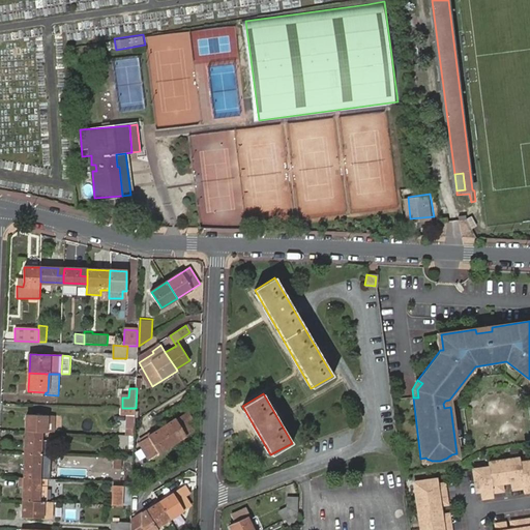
[(164,428),(173,443),(193,431),(188,423),(194,420),(188,412),(164,428)]
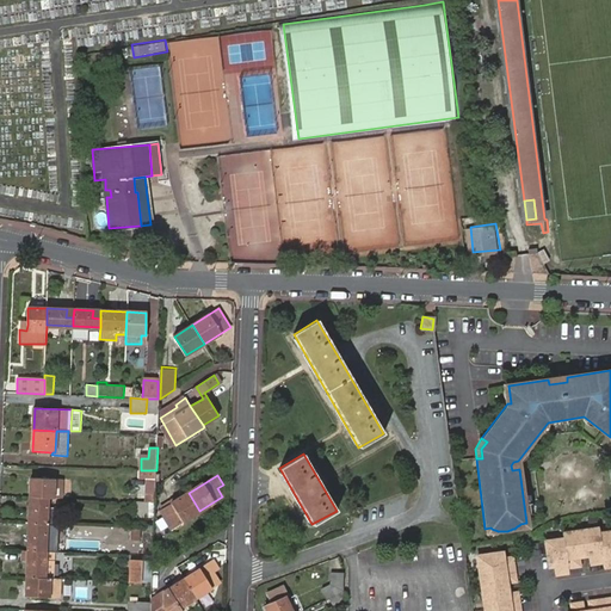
[(36,497),(48,498),(63,498),(63,480),(31,477),(30,497),(36,497)]
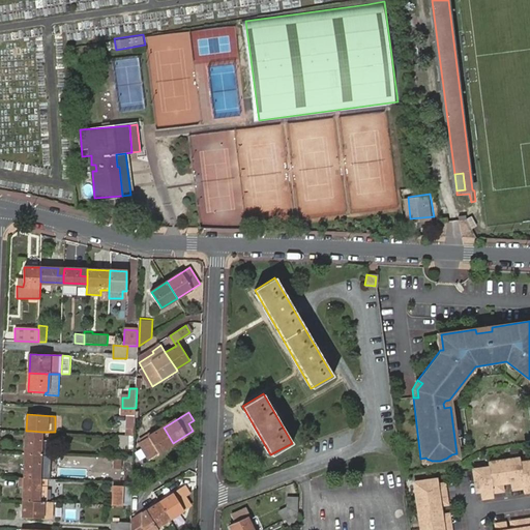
[(149,459),(173,443),(164,428),(139,442),(149,459)]
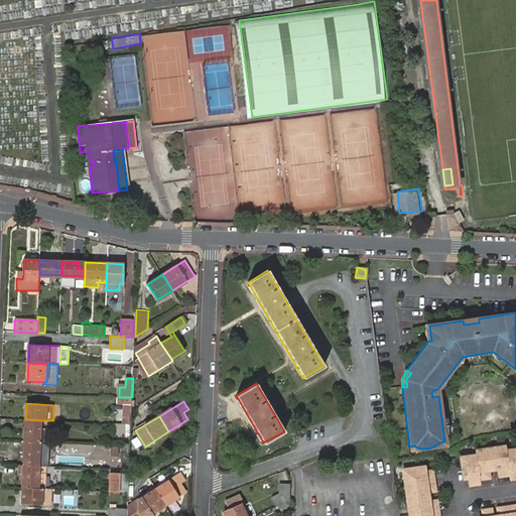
[(29,443),(39,443),(46,443),(46,429),(39,429),(40,420),(30,419),(30,426),(25,425),(24,442),(29,443)]
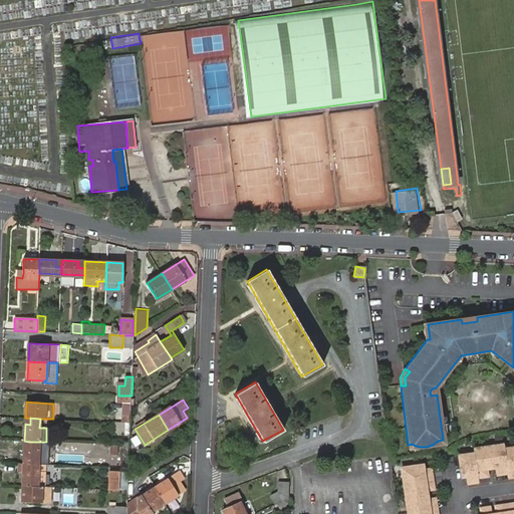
[(126,434),(126,422),(117,422),(116,434),(126,434)]
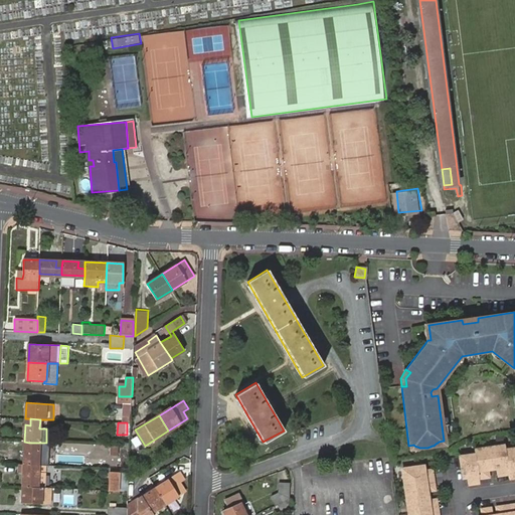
[(24,449),(23,465),(28,465),(38,465),(39,443),(29,443),(29,449),(24,449)]
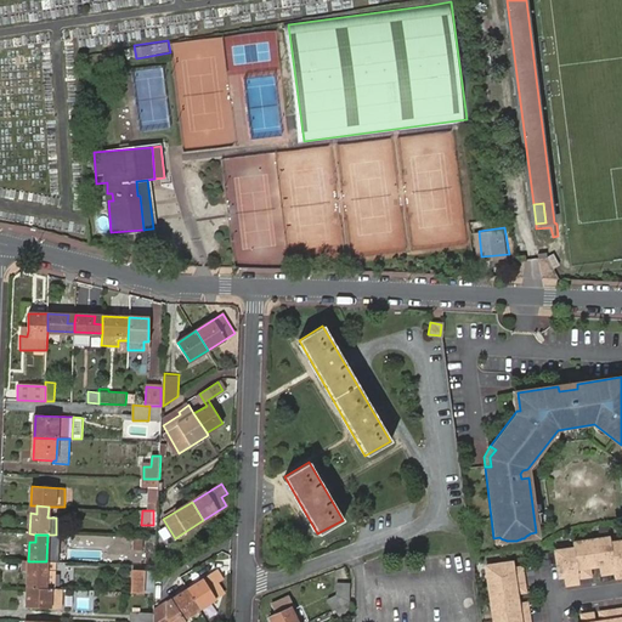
[(146,555),(146,538),(133,538),(133,554),(146,555)]
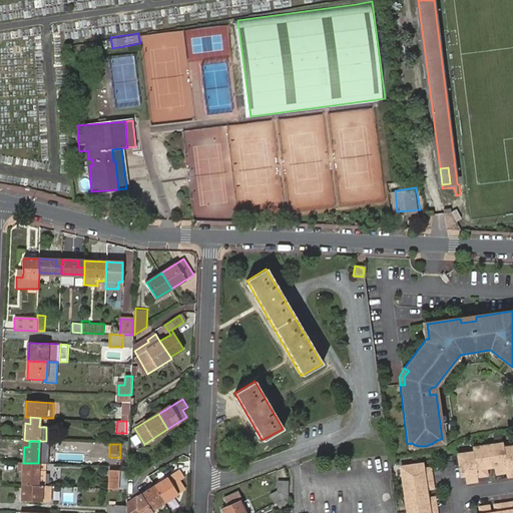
[(473,452),(458,453),(460,472),(466,471),(467,480),(477,478),(477,474),(489,472),(488,465),(495,464),(496,471),(506,470),(507,474),(512,473),(512,447),(503,449),(502,444),(473,448),(473,452)]
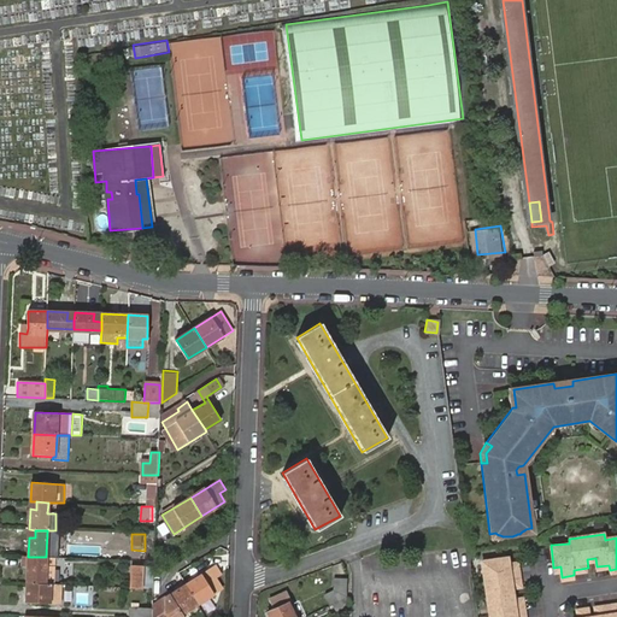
[(507,553),(481,557),(489,616),(526,616),(522,592),(513,593),(512,585),(521,583),(517,557),(509,559),(507,553)]
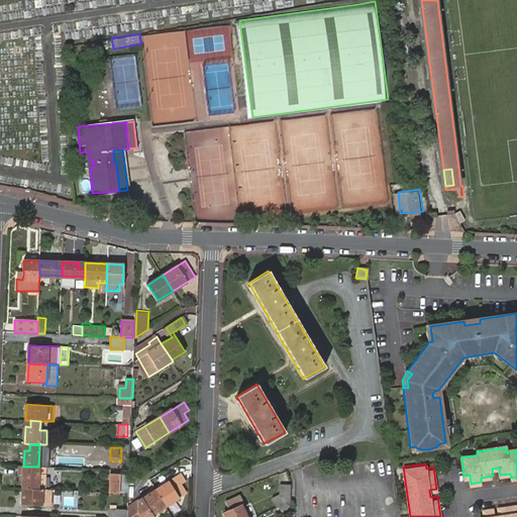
[(23,473),(22,489),(46,490),(47,473),(37,473),(38,467),(28,467),(28,473),(23,473)]
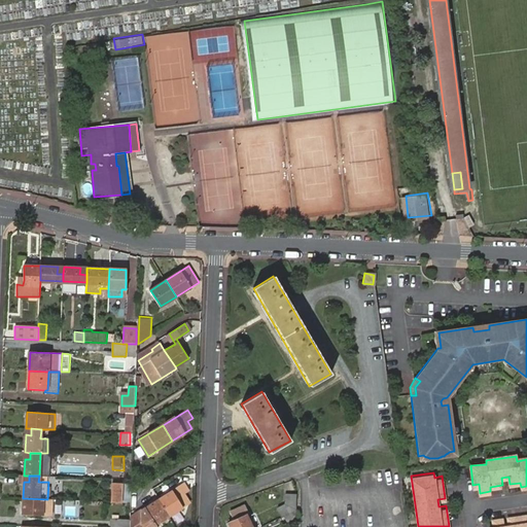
[(141,477),(132,482),(132,492),(141,487),(141,477)]
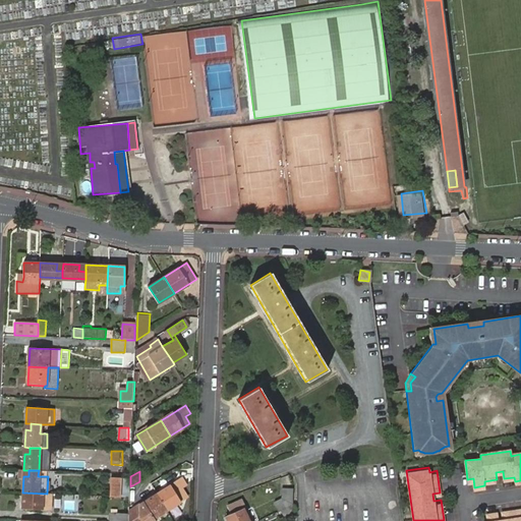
[(110,497),(129,497),(130,486),(130,476),(130,473),(126,473),(126,478),(111,478),(110,497)]
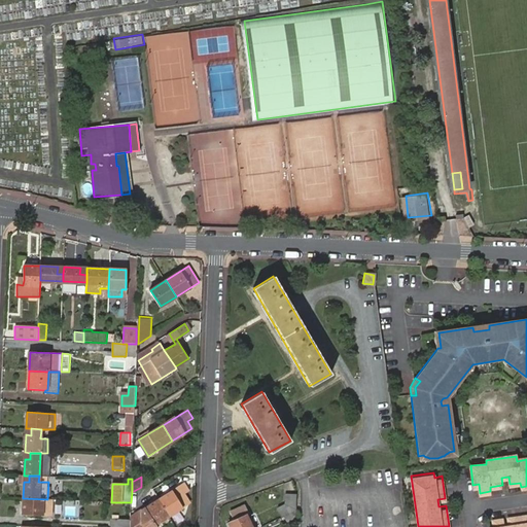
[(157,498),(169,515),(188,502),(182,493),(187,491),(182,483),(157,498)]
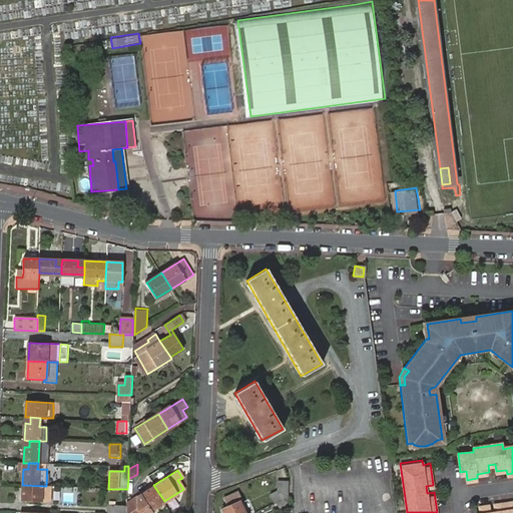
[(278,500),(289,495),(290,481),(280,480),(279,490),(271,494),(275,502),(278,500)]
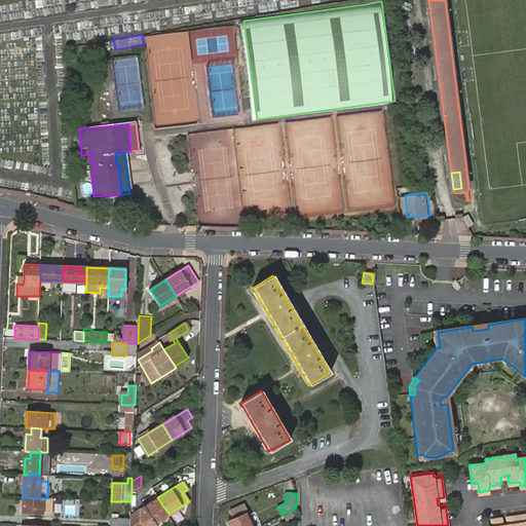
[(47,498),(23,497),(22,514),(50,515),(51,498),(47,498)]
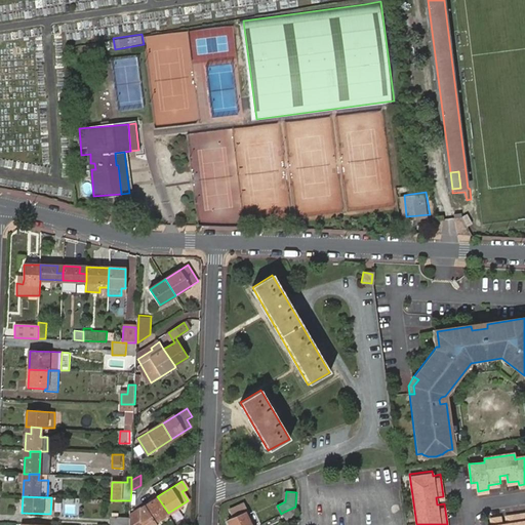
[(158,524),(156,521),(168,513),(157,496),(130,515),(130,517),(129,524),(158,524)]
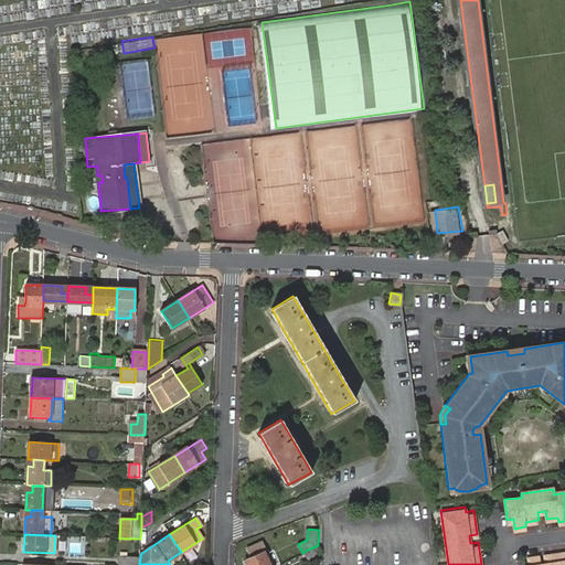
[(245,560),(246,564),(276,564),(280,563),(274,548),(268,552),(263,540),(245,547),(251,556),(245,560)]
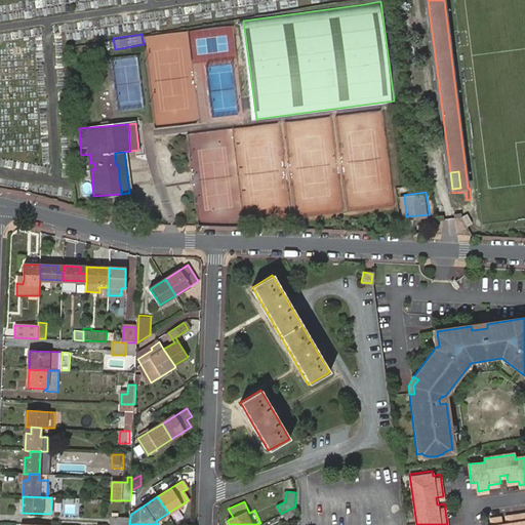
[(295,515),(295,507),(284,512),(288,519),(295,515)]
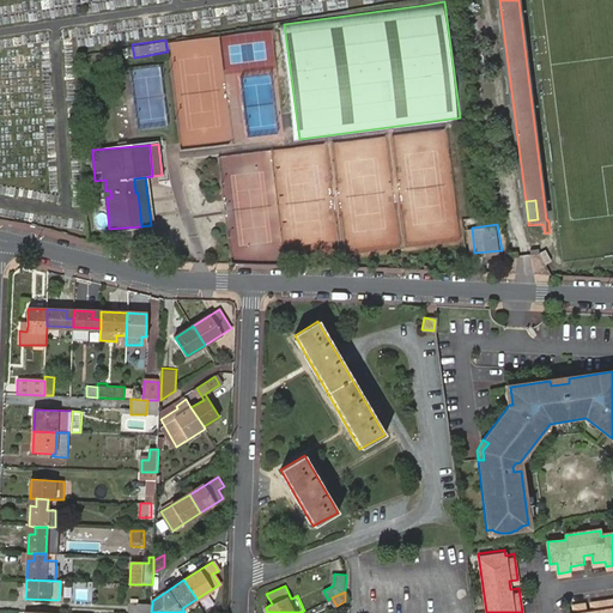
[(569,612),(612,612),(612,595),(590,599),(592,608),(588,610),(587,600),(572,602),(574,611),(569,612)]
